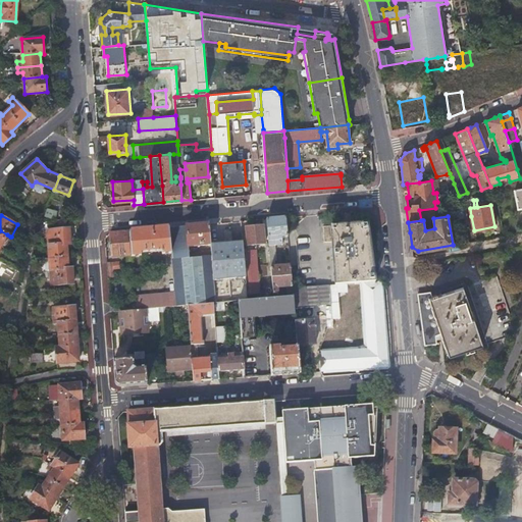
[(286,217),(268,219),(271,258),(276,258),(275,245),(283,244),(282,237),(288,236),(286,217)]
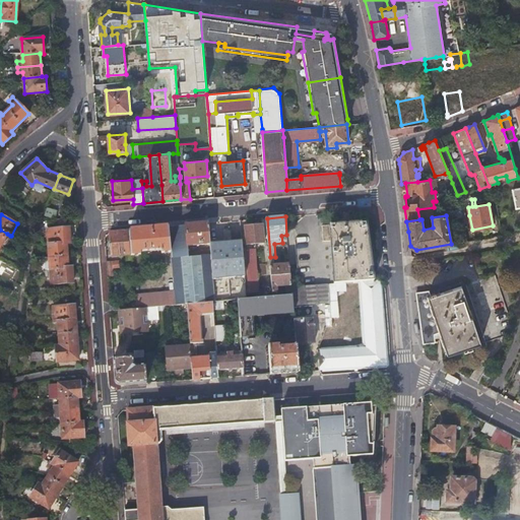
[(361,281),(374,280),(366,222),(322,225),(323,241),(331,241),(334,283),(347,282),(361,281)]
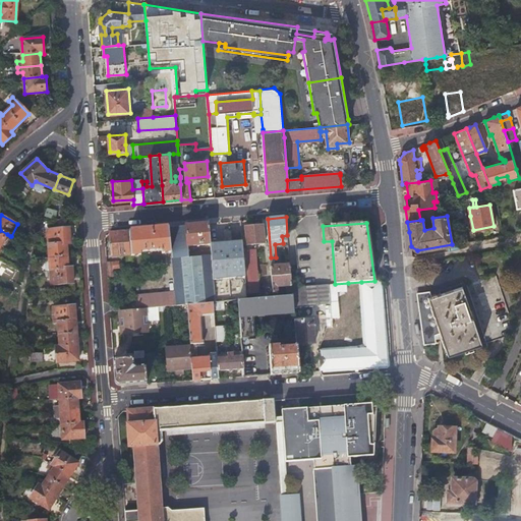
[(209,224),(186,226),(188,245),(211,244),(211,242),(210,232),(209,225),(209,224)]
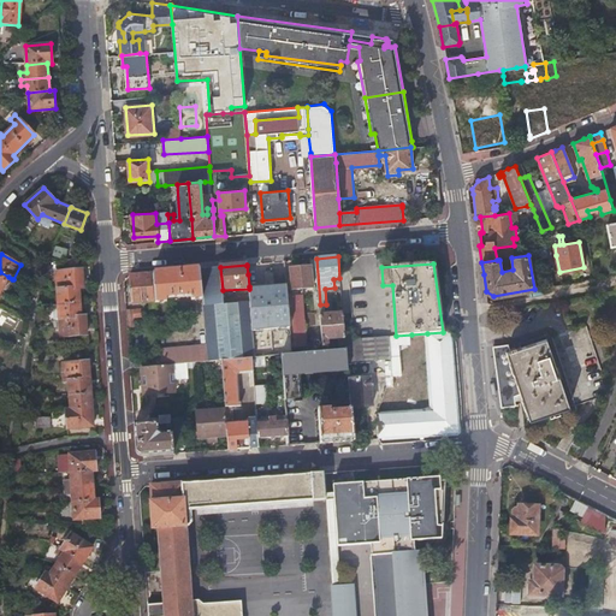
[(301,267),(303,289),(314,288),(312,266),(301,267)]
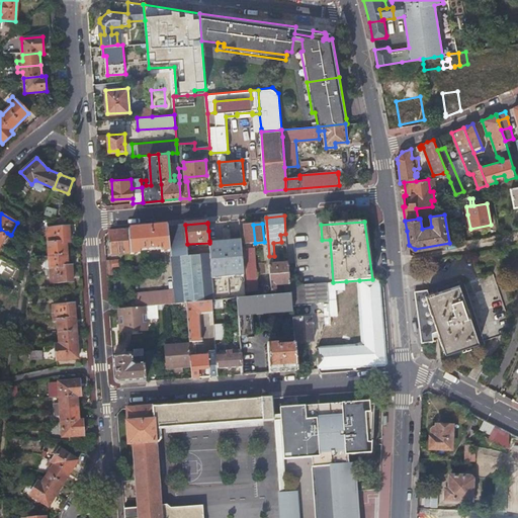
[(174,288),(175,304),(186,303),(212,300),(214,300),(212,274),(210,253),(188,255),(188,252),(187,244),(185,225),(168,226),(170,251),(171,263),(174,288)]
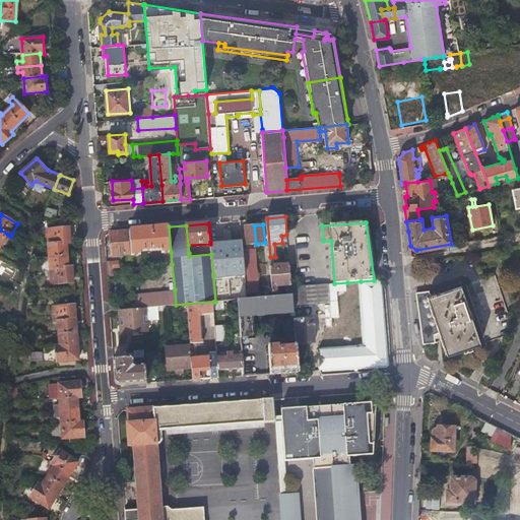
[(246,244),(256,244),(254,225),(245,225),(246,244)]
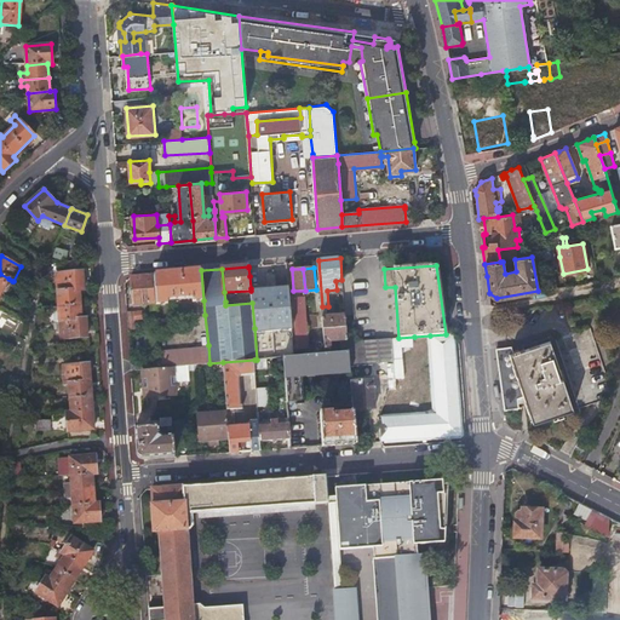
[(56,273),(57,291),(58,291),(58,292),(80,291),(80,290),(84,290),(82,270),(56,273)]
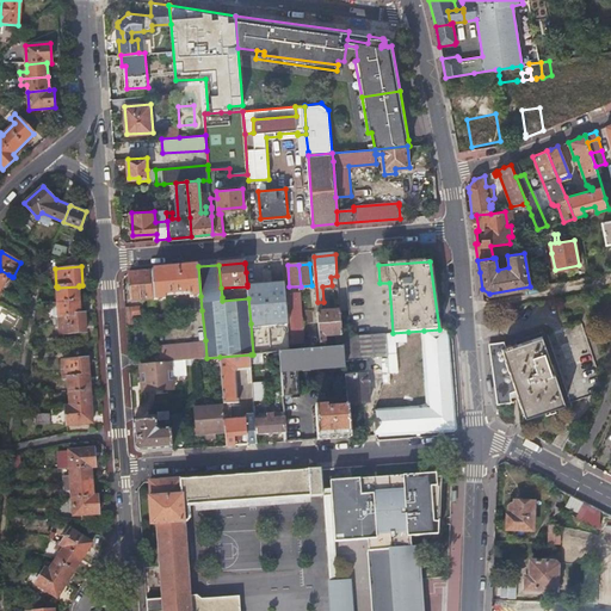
[(190,296),(201,296),(198,266),(153,270),(155,300),(165,298),(165,295),(172,295),(172,300),(179,300),(179,294),(190,294),(190,296)]
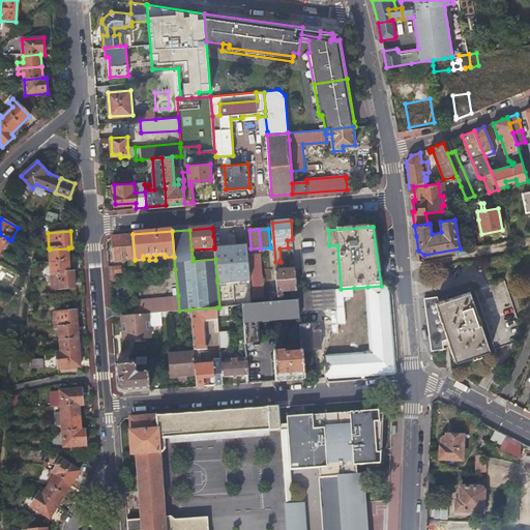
[(467,247),(476,246),(474,235),(474,233),(465,234),(467,247)]
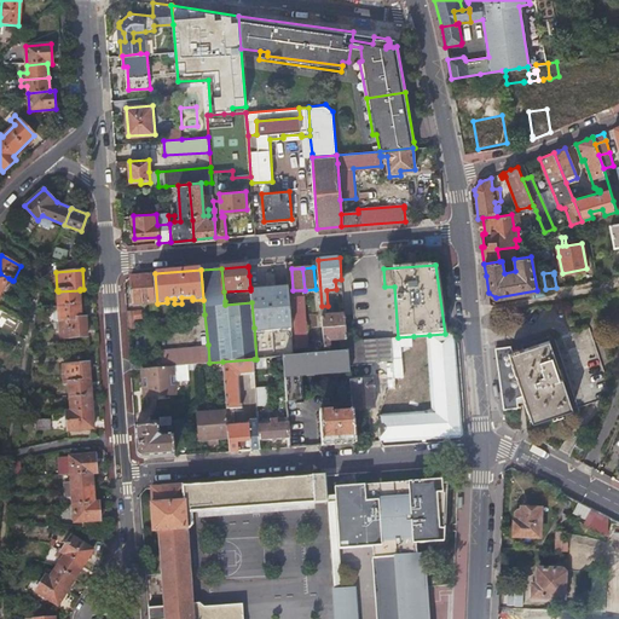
[(155,273),(132,276),(133,304),(150,301),(150,308),(157,308),(157,304),(155,273)]
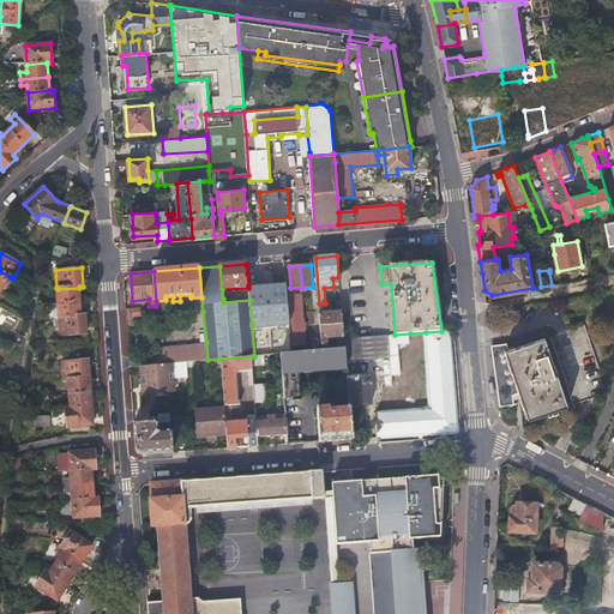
[(287,284),(248,288),(248,295),(250,300),(252,325),(289,323),(287,284)]
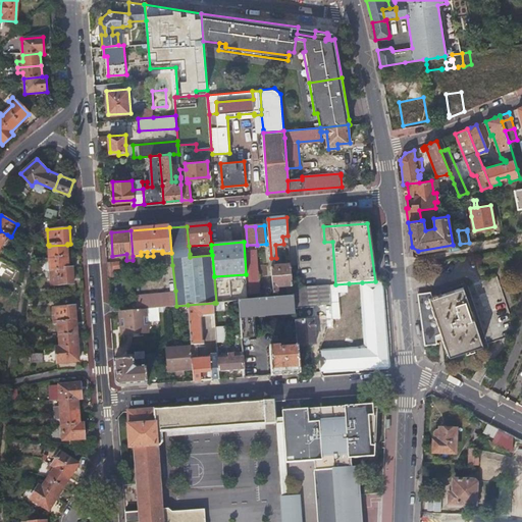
[(67,256),(67,245),(49,246),(49,245),(48,245),(49,258),(67,256)]
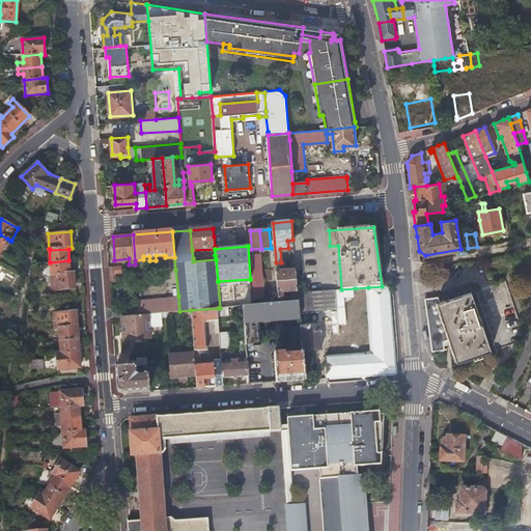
[(166,271),(175,270),(174,257),(165,257),(165,258),(165,264),(166,271)]
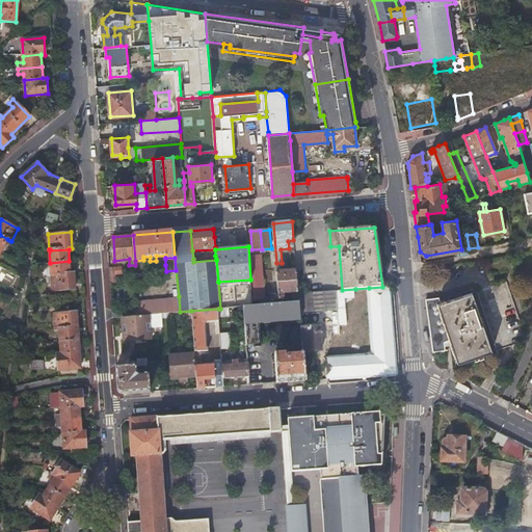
[(50,263),(51,276),(51,275),(70,273),(69,261),(50,263)]
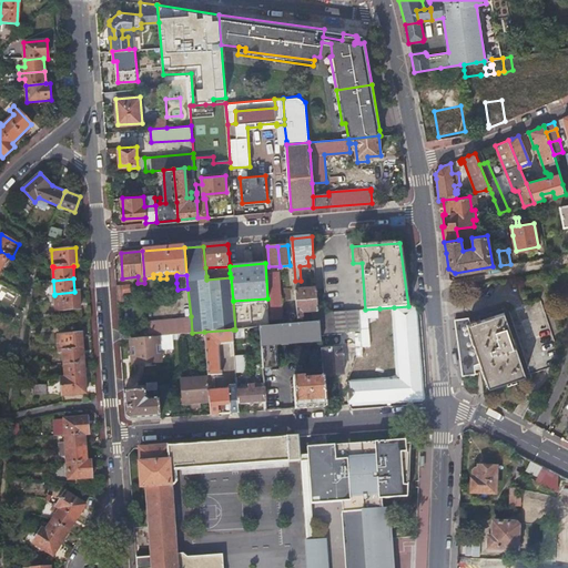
[(296,291),(298,320),(303,318),(303,313),(313,312),(314,318),(320,317),(318,313),(316,288),(296,291)]
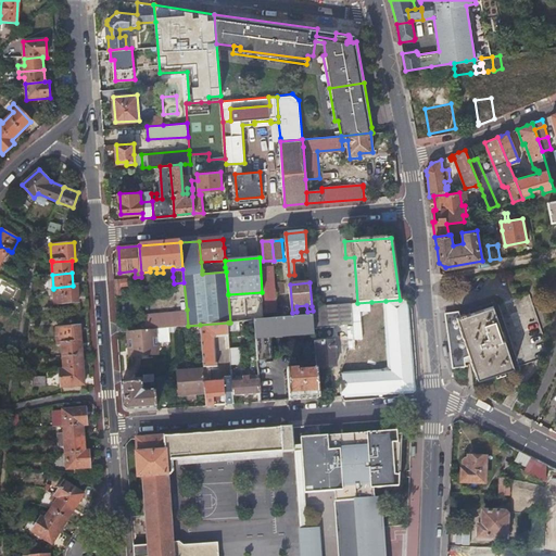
[(142,286),(142,295),(158,293),(158,285),(142,286)]
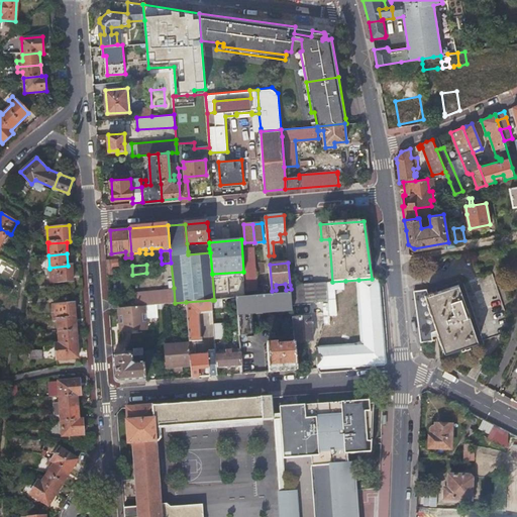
[(73,281),(72,266),(68,266),(49,268),(49,269),(50,282),(73,281)]
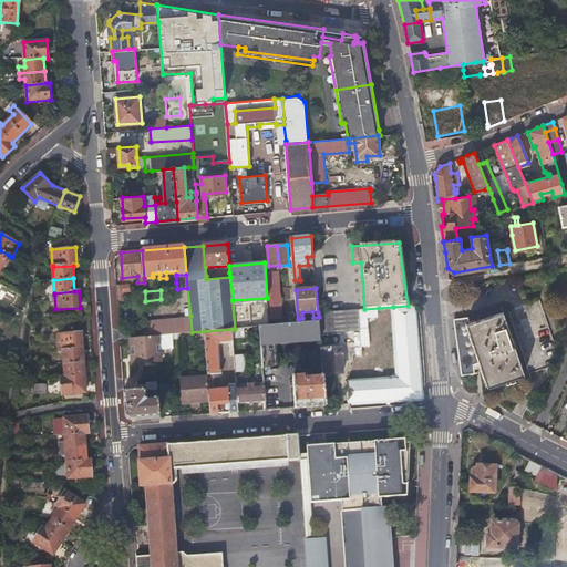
[(347,382),(349,403),(414,399),(421,398),(422,395),(421,389),(414,305),(408,306),(393,307),(394,310),(399,379),(393,380),(392,375),(379,377),(379,380),(347,382)]
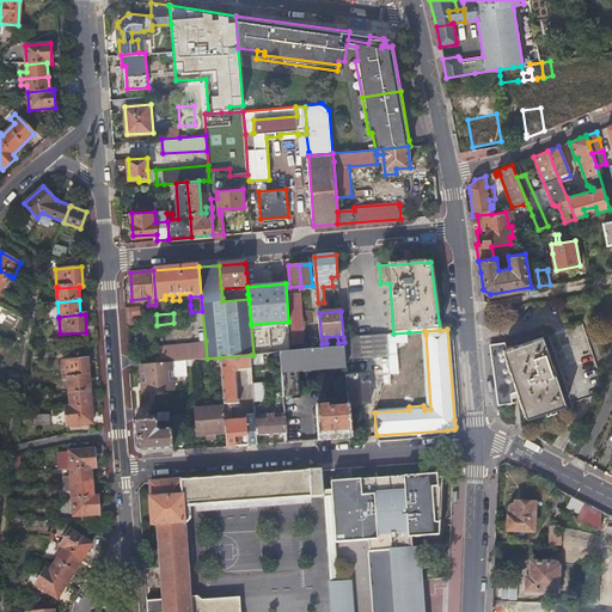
[(387,334),(389,347),(410,346),(409,332),(393,334),(387,334)]
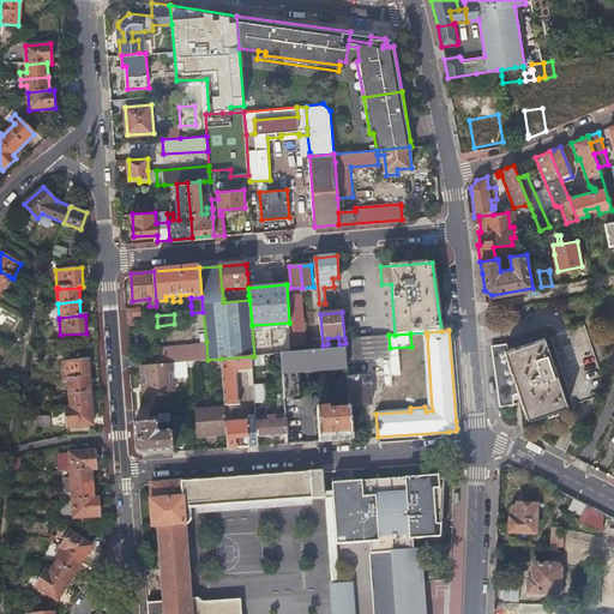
[(345,343),(345,349),(347,363),(391,360),(390,348),(389,335),(344,338),(345,343)]
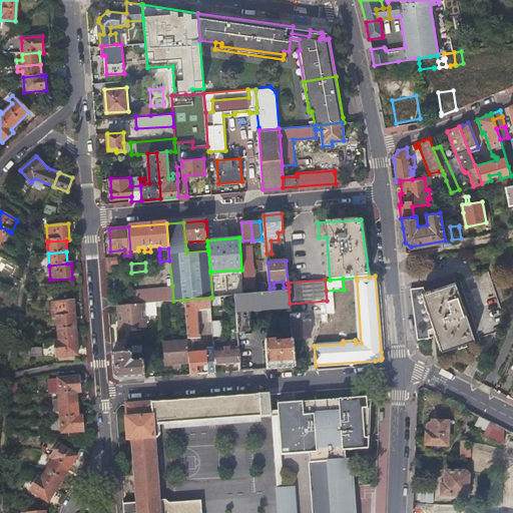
[(413,304),(417,333),(417,341),(429,340),(428,331),(432,331),(439,355),(458,349),(471,344),(463,314),(465,314),(463,309),(462,309),(455,284),(432,291),(425,293),(423,288),(410,290),(413,304)]
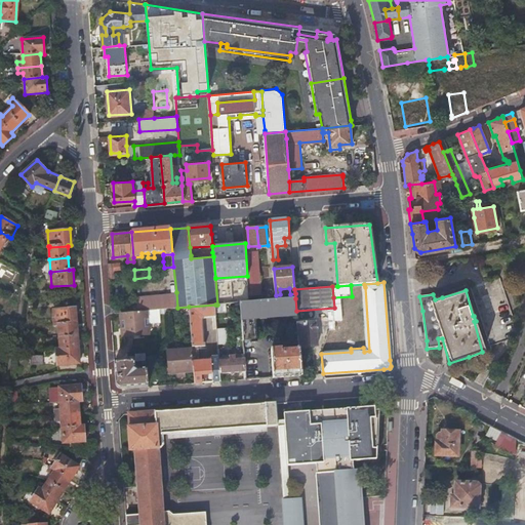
[(137,311),(148,311),(160,310),(166,309),(177,308),(176,292),(136,296),(136,304),(137,311)]
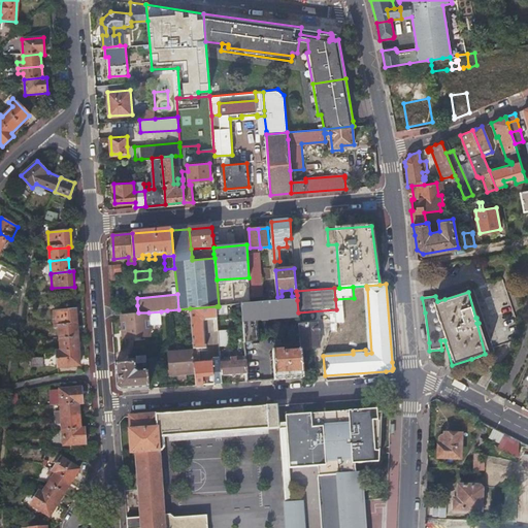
[(343,299),(336,299),(336,310),(330,311),(331,328),(338,327),(337,324),(344,323),(343,302),(343,300),(343,299)]
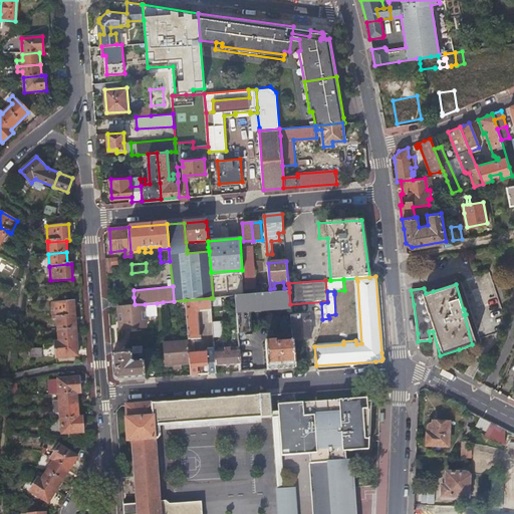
[(245,295),(236,296),(238,333),(251,332),(249,310),(290,306),(290,304),(289,292),(245,295)]
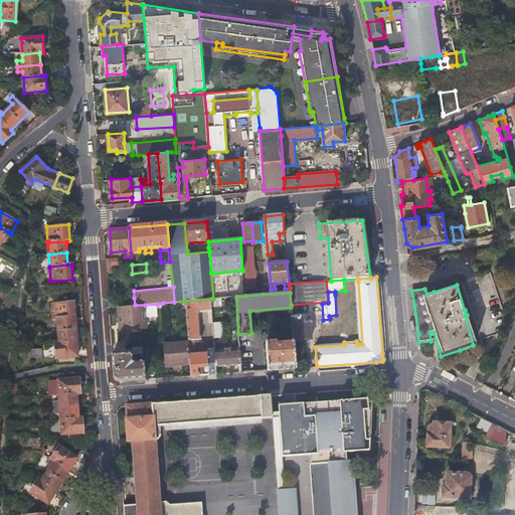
[(109,307),(120,307),(124,306),(135,305),(134,298),(124,299),(109,300),(109,307)]
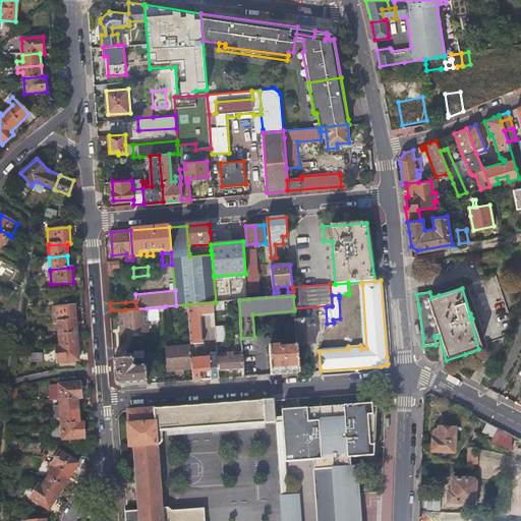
[(214,302),(187,304),(190,344),(200,343),(199,316),(200,314),(214,312),(214,302)]
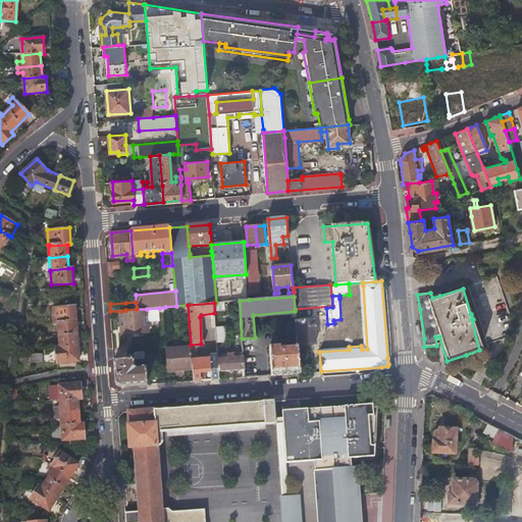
[(75,306),(53,308),(54,323),(57,323),(59,347),(56,347),(57,362),(79,361),(75,306)]
